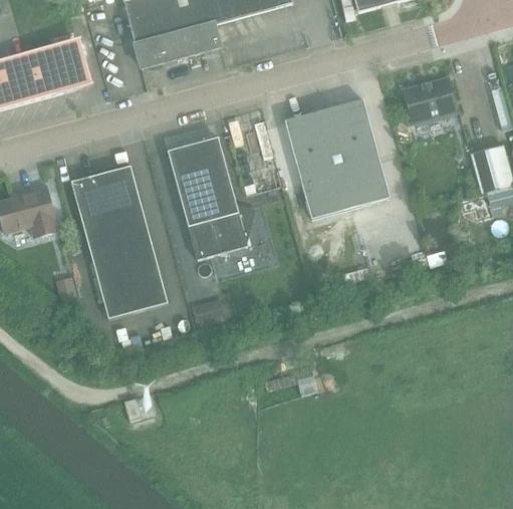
[(140,67),(149,64),(219,45),(213,23),(290,1),(290,0),(122,0),(129,20),(135,43),(134,43),(140,67)]
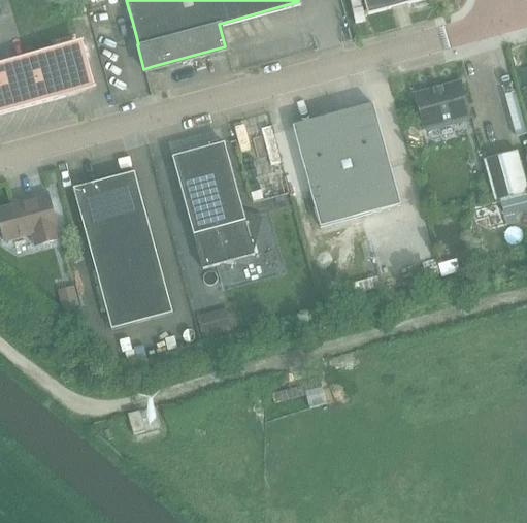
[(363,0),(366,11),(408,0),(363,0)]
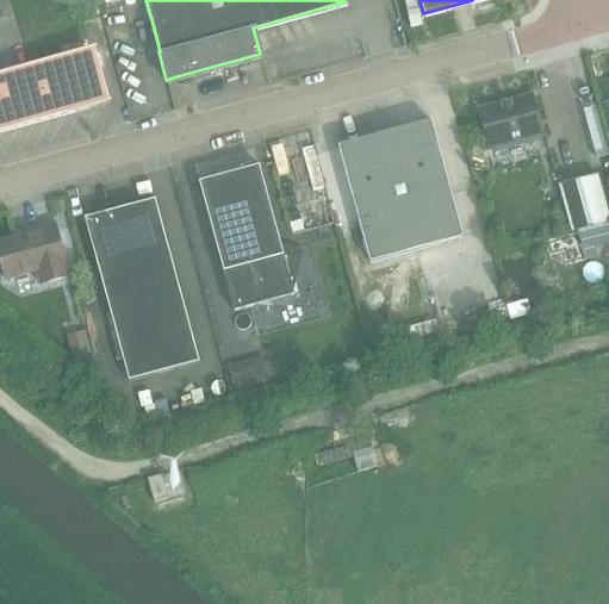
[(89,103),(101,100),(87,48),(75,50),(75,49),(0,69),(0,128),(89,104),(89,103)]
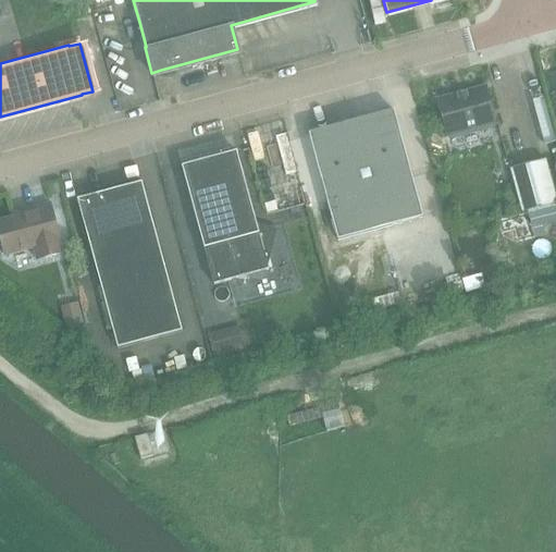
[(434,96),(440,117),(445,133),(495,120),(485,82),(434,96)]
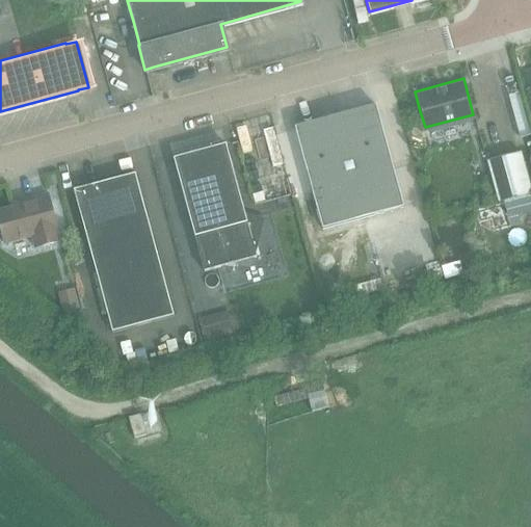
[(374,102),(293,124),(321,226),(402,204),(374,102)]
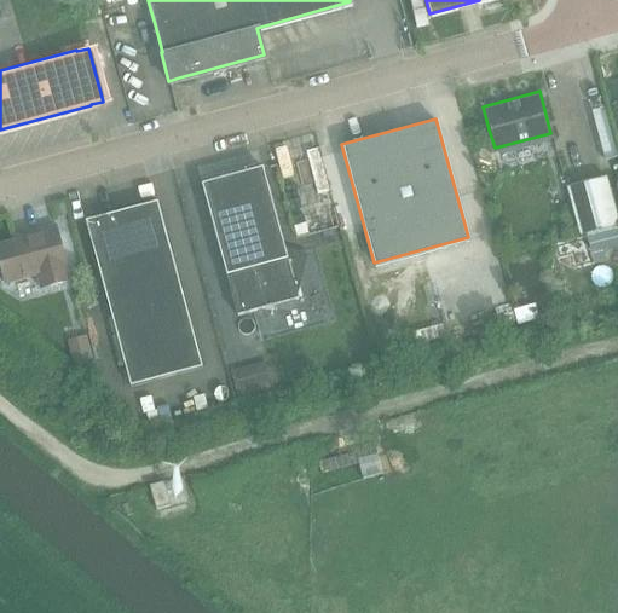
[(261,165),(201,181),(236,312),(296,295),(261,165)]
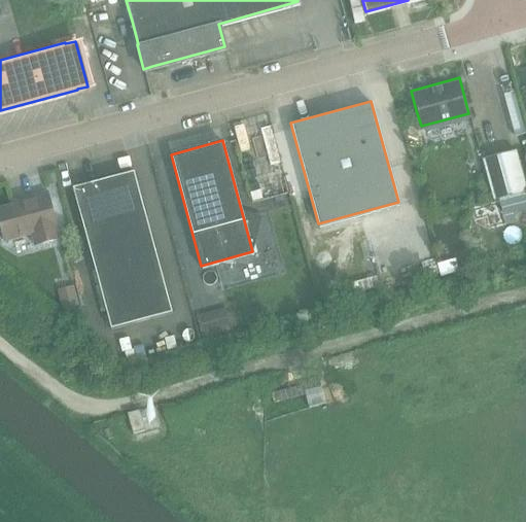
[(492,197),(525,188),(514,147),(481,155),(492,197)]
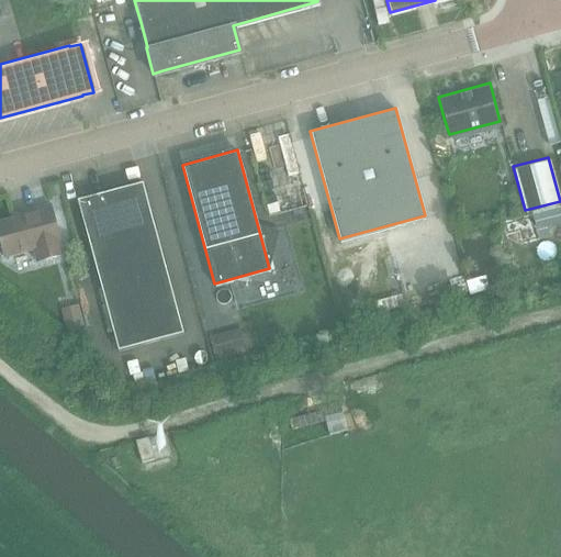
[(77,198),(118,348),(182,331),(141,180),(77,198)]
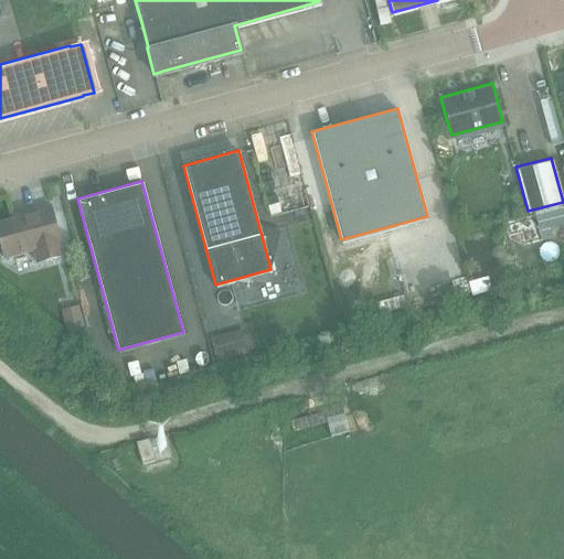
[(35,259),(40,258),(61,253),(57,240),(59,240),(49,203),(11,213),(12,216),(0,219),(0,245),(1,245),(3,255),(33,247),(35,259)]
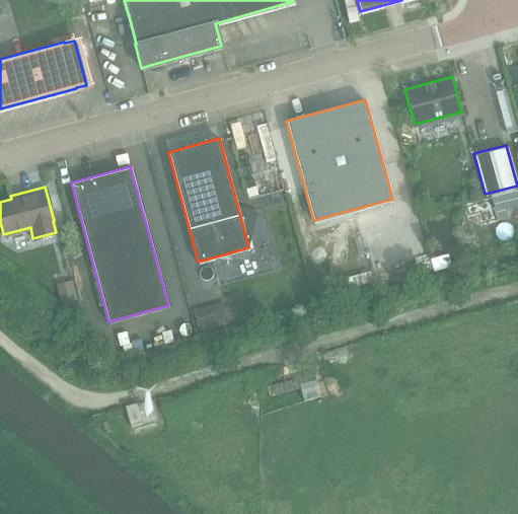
[(450,253),(467,249),(464,240),(448,244),(450,253)]
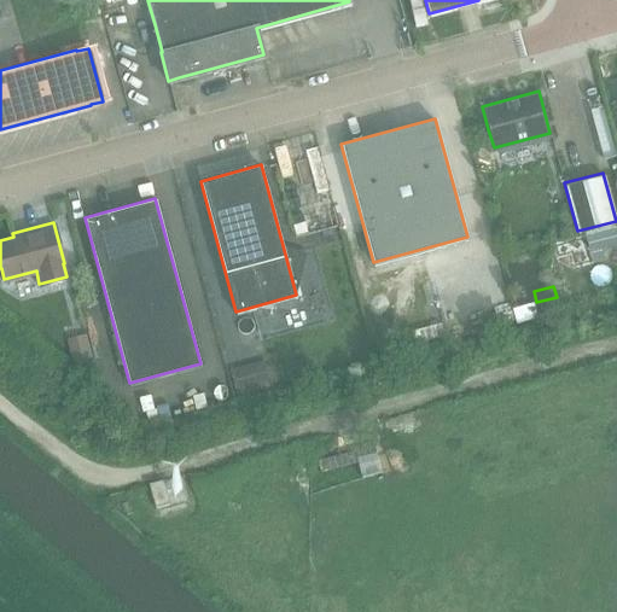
[(265,359),(246,363),(254,389),(271,384),(265,359)]
